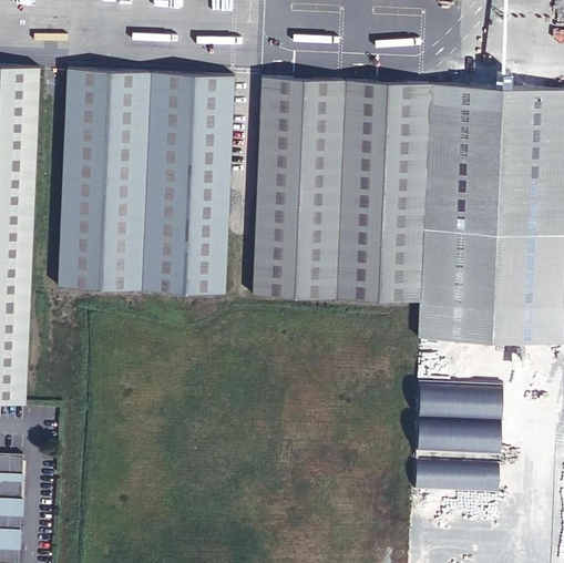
[(0,67),(0,405),(26,407),(39,69),(0,67)]
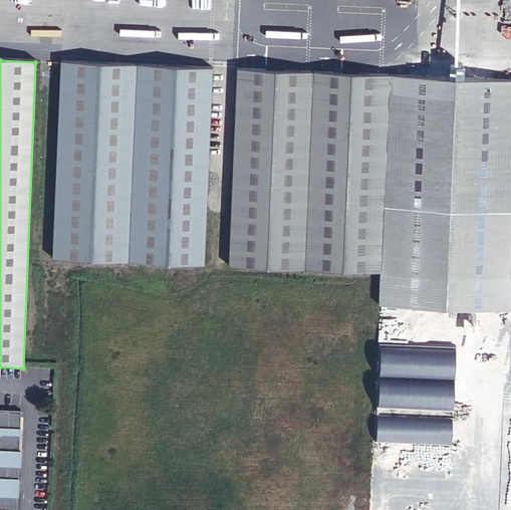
[(59,63),(53,262),(203,268),(211,70),(59,63)]
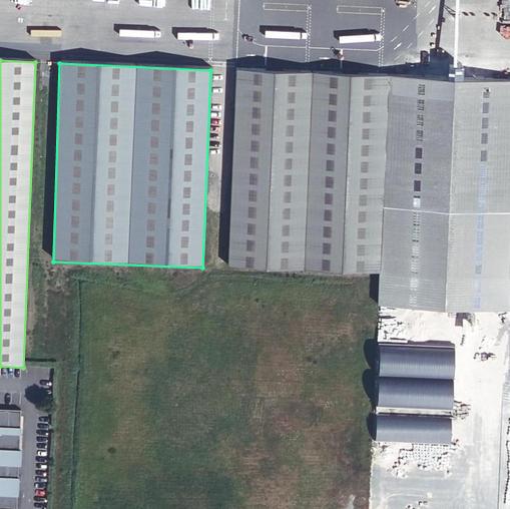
[(236,71),(228,269),(379,275),(387,77),(236,71)]
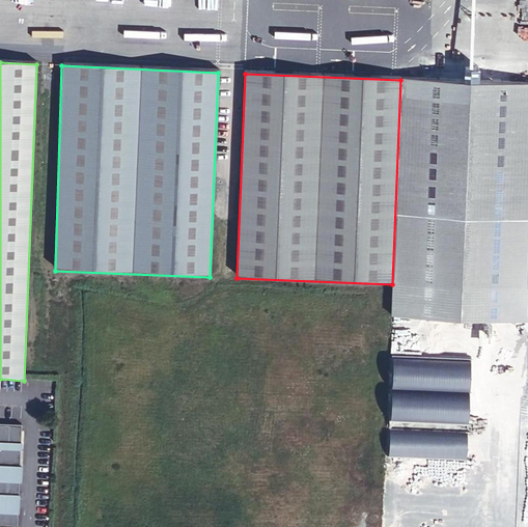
[(392,303),(391,317),(526,323),(527,305),(527,289),(527,85),(400,80),(392,284),(393,284),(392,303)]
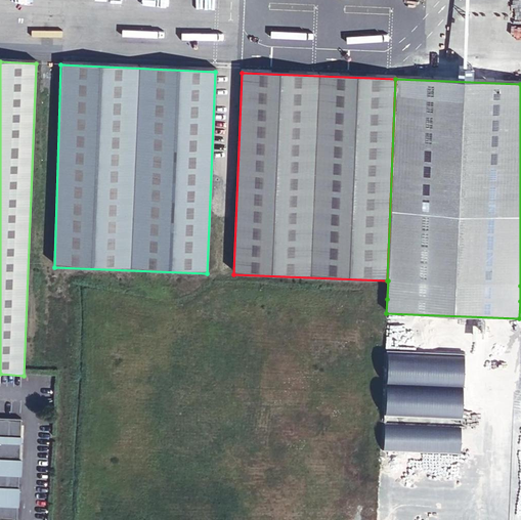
[(466,423),(469,357),(390,354),(387,419),(466,423)]
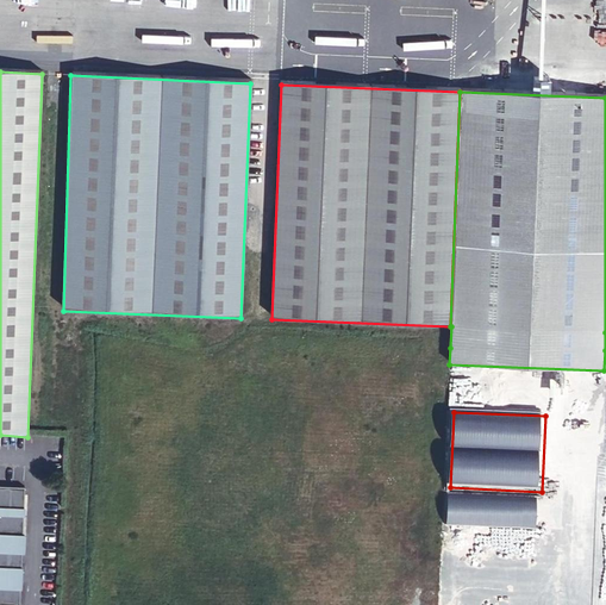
[(0,487),(0,604),(22,604),(26,488),(0,487)]
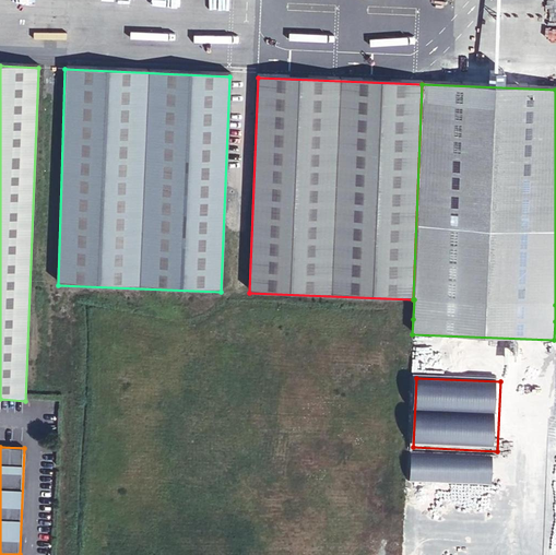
[(497,488),(498,459),(413,456),(412,485),(497,488)]
